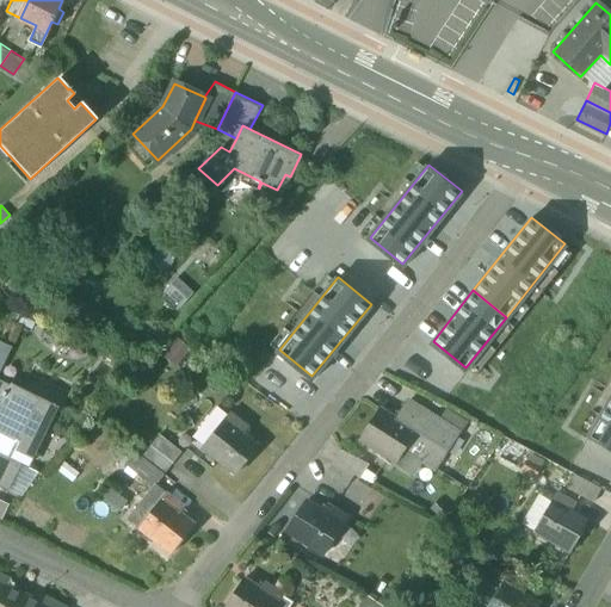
[(0,340),(0,370),(11,346),(0,340)]
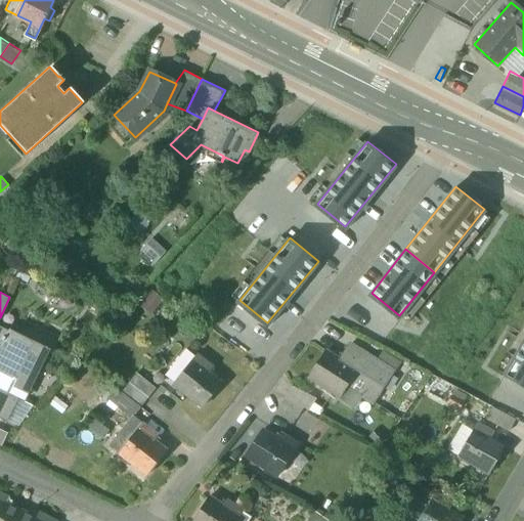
[(50,348),(0,323),(0,415),(8,419),(20,395),(14,392),(28,365),(39,372),(50,348)]
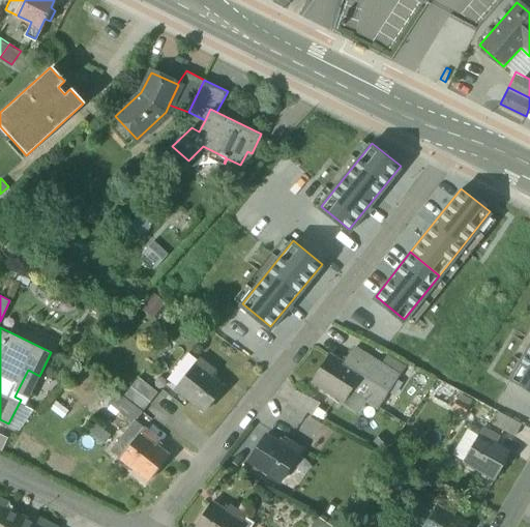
[(529,344),(510,376),(529,387),(529,344)]
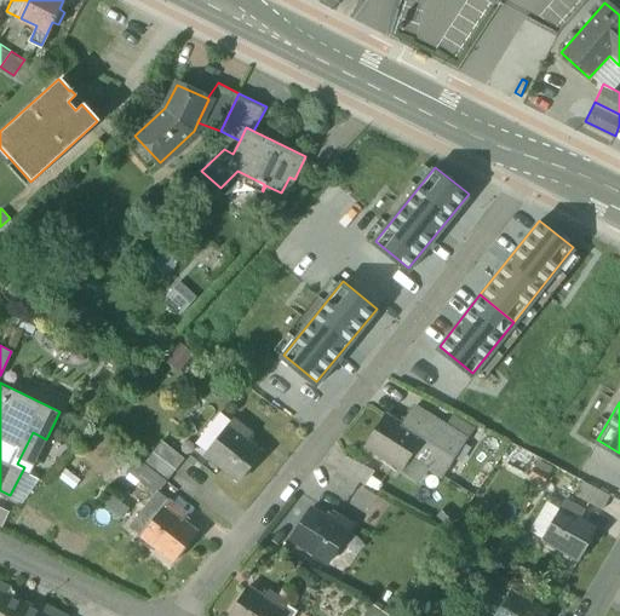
[(464,436),(414,404),(407,416),(426,429),(420,438),(436,447),(426,462),(441,472),(464,436)]
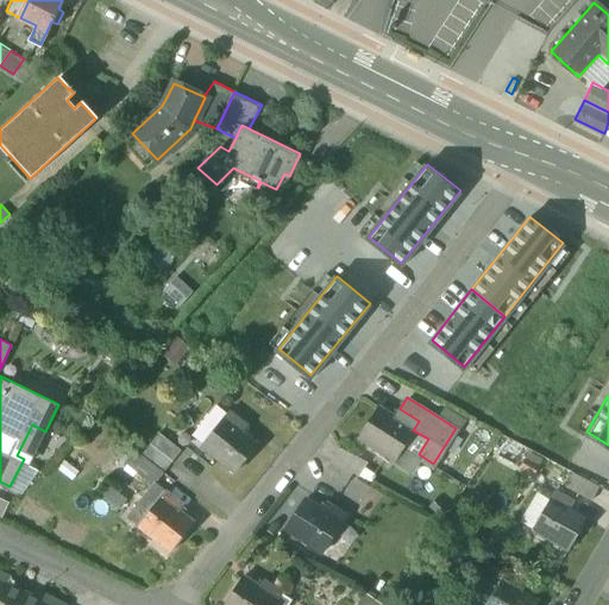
[(395,415),(380,405),(359,435),(396,458),(403,446),(419,454),(428,439),(413,430),(419,421),(400,409),(395,415)]
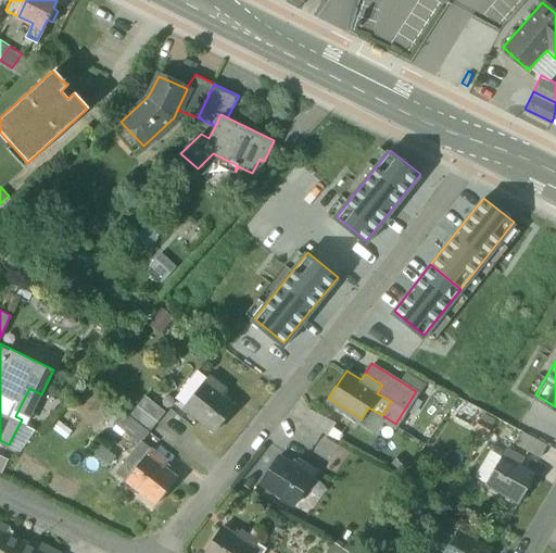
[(210,375),(185,404),(214,429),(235,404),(222,392),(225,388),(210,375)]
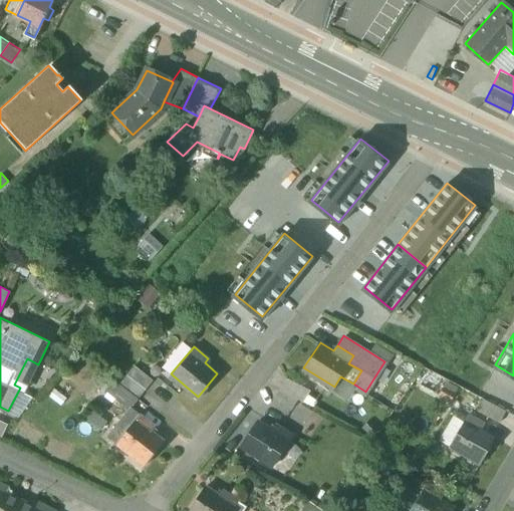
[(155,378),(136,363),(127,372),(147,388),(155,378)]
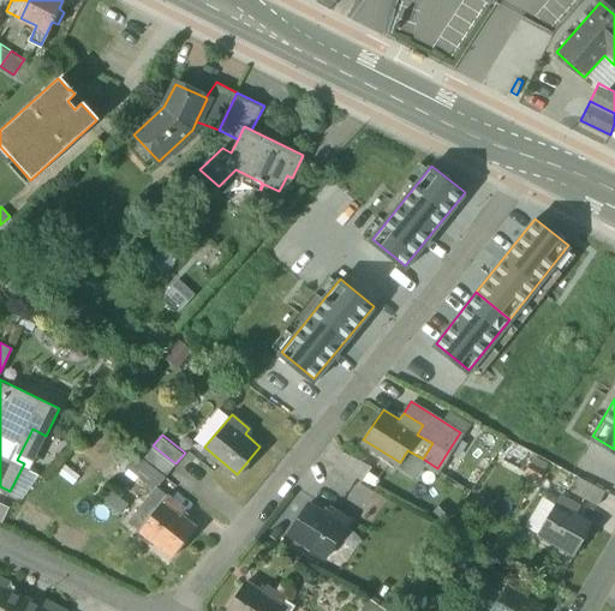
[(175,463),(153,445),(144,456),(167,474),(175,463)]
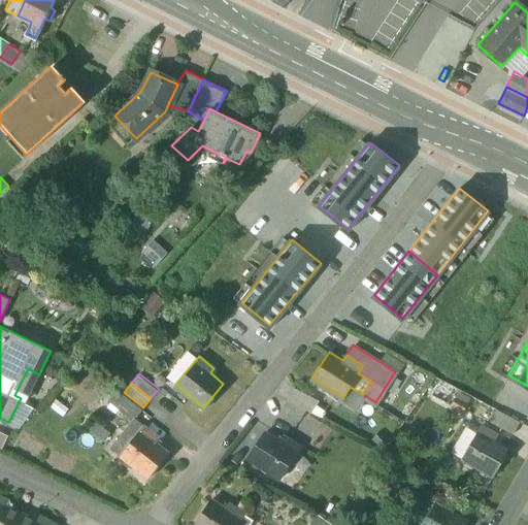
[(317,399),(295,388),(287,399),(304,408),(310,412),(317,399)]
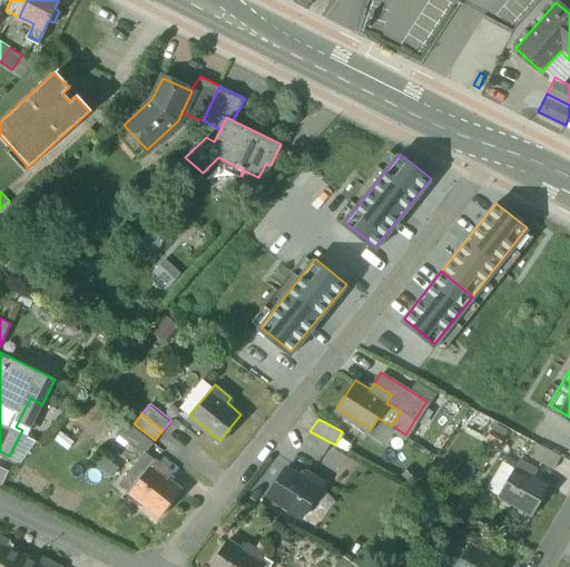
[(328,441),(310,431),(302,442),(323,452),(328,441)]
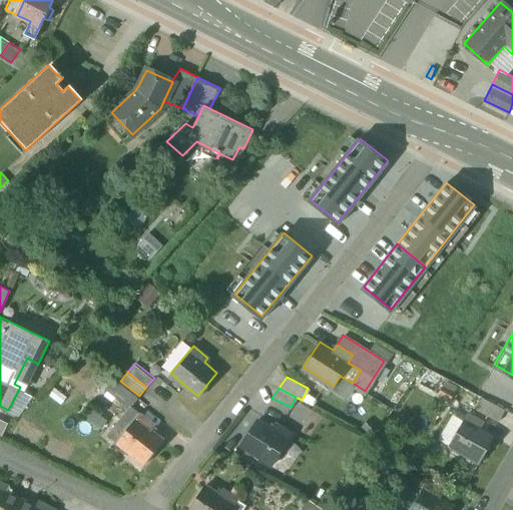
[(478,409),(499,421),(505,411),(484,399),(478,409)]
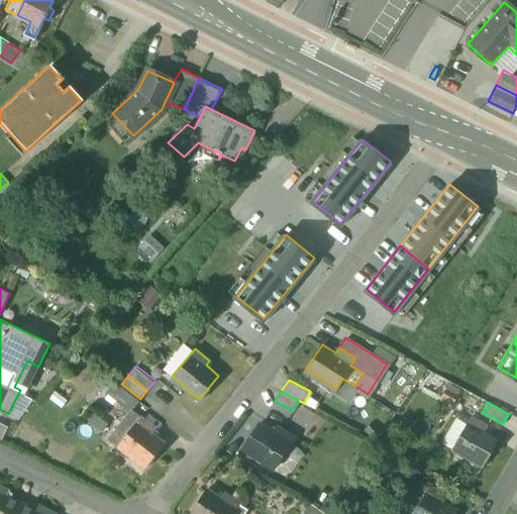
[(157,428),(141,415),(118,443),(145,467),(166,443),(152,433),(157,428)]
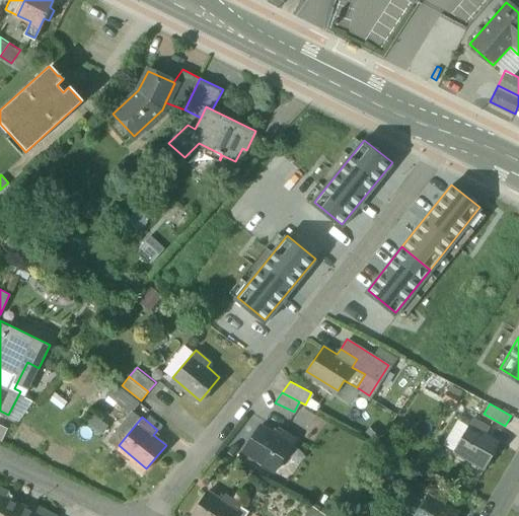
[(490,427),(473,417),(454,448),(485,466),(501,441),(486,432),(490,427)]
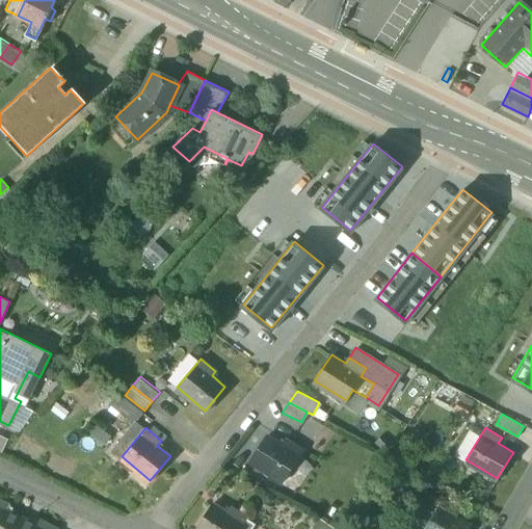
[(282,443),(267,434),(250,460),(283,480),(302,448),(286,438),(282,443)]
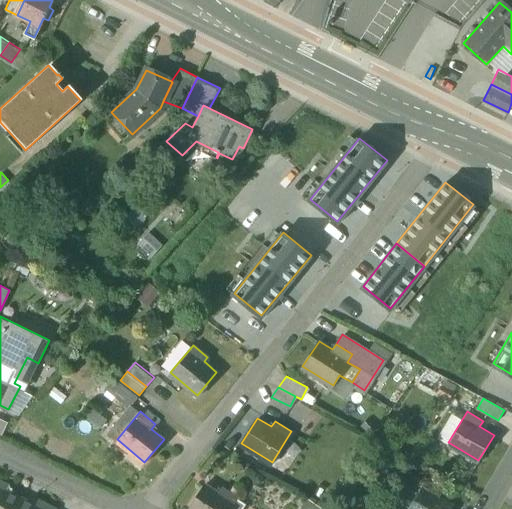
[(442,490),(417,475),(398,505),(403,508),(449,508),(452,504),(439,495),(442,490)]
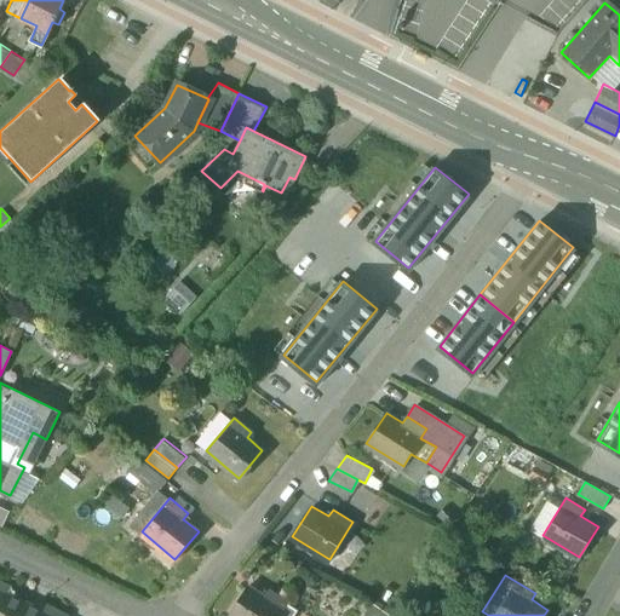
[(12,587),(0,581),(0,615),(19,615),(27,603),(10,593),(12,587)]
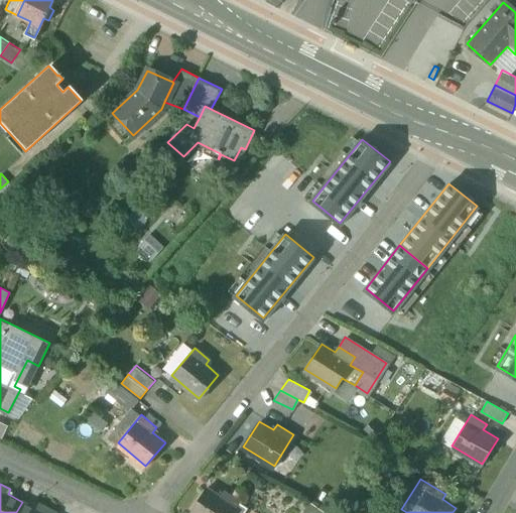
[(220,495),(208,487),(190,512),(192,512),(245,512),(249,507),(224,490),(220,495)]
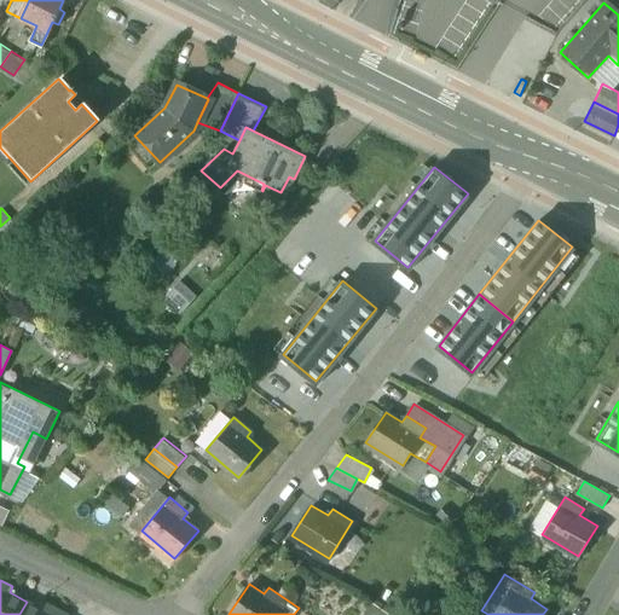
[(45,609),(27,602),(19,614),(67,614),(68,614),(47,604),(45,609)]
